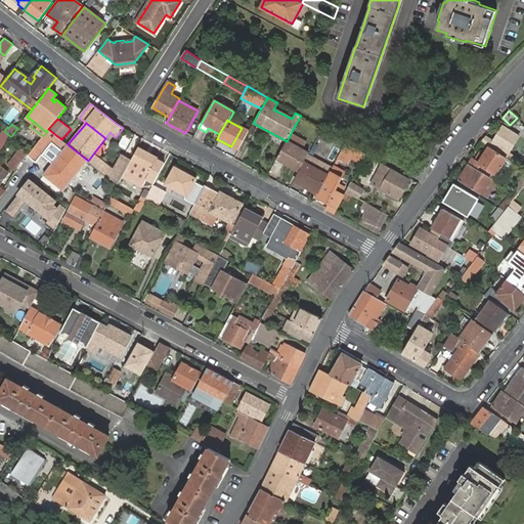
[(490,147),(507,158),(516,164),(519,159),(509,153),(519,136),(504,126),(494,140),(492,142),(490,147)]
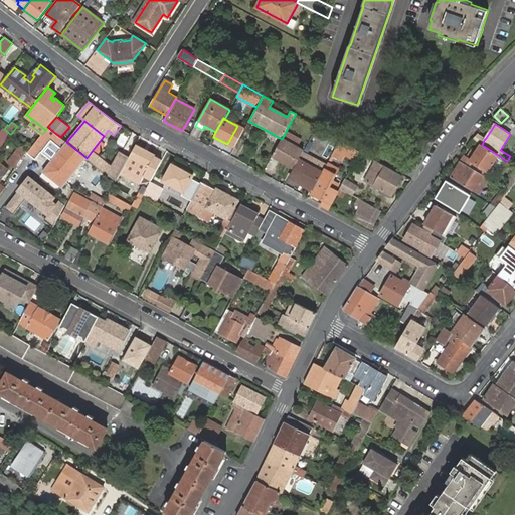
[(244,130),(237,126),(227,144),(234,148),(244,130)]
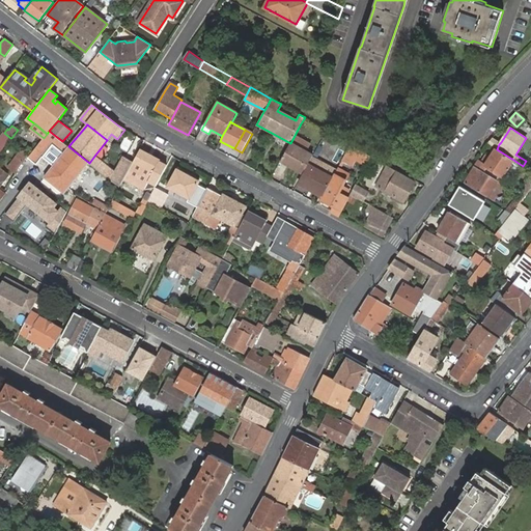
[(44,138),(30,156),(28,158),(36,164),(52,144),(63,154),(44,177),(63,194),(89,163),(68,146),(62,141),(49,131),(47,134),(44,138)]
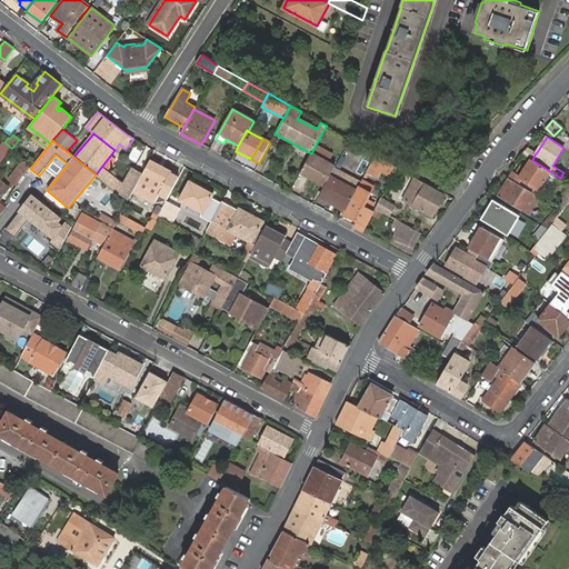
[(526,149),(522,153),(532,160),(535,155),(537,152),(528,147),(526,149)]
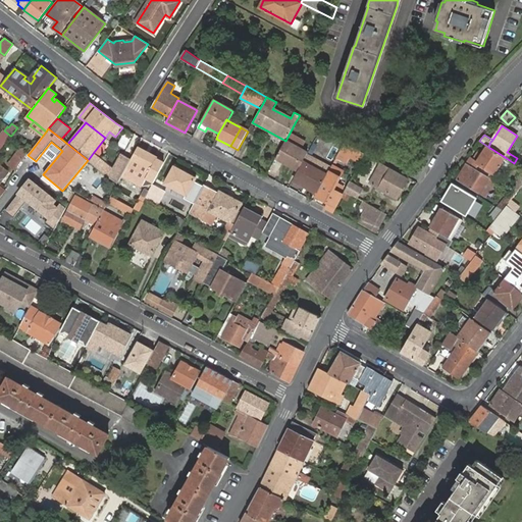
[(307,155),(308,153),(285,141),(275,158),(298,170),(303,162),(307,155)]
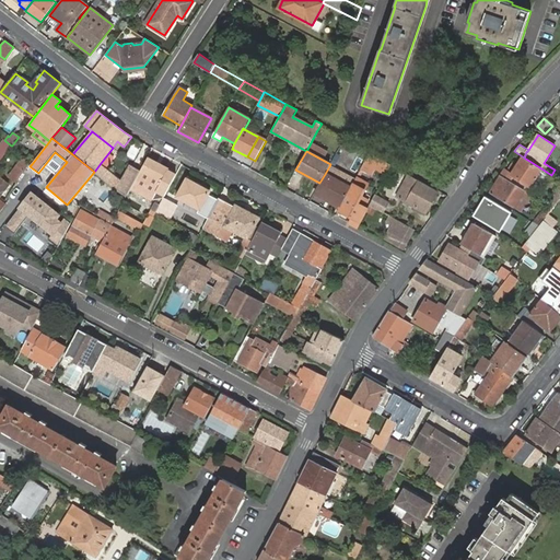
[(386,174),(391,165),(370,152),(364,162),(360,172),(371,177),(376,168),(386,174)]
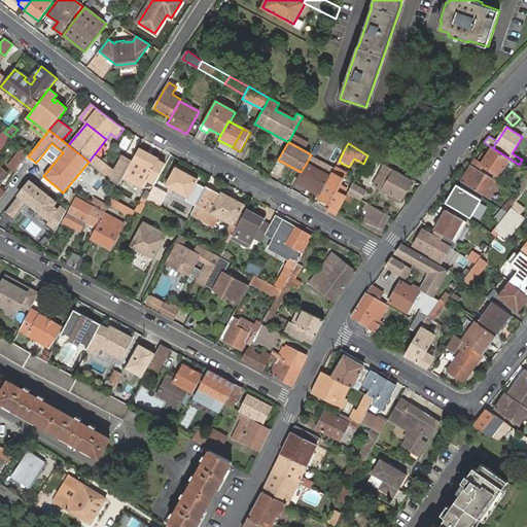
[(14,171),(28,152),(20,147),(6,166),(14,171)]
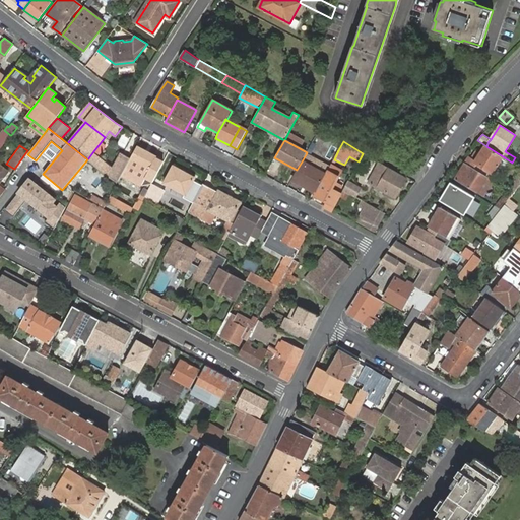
[(156,157),(137,146),(130,158),(128,163),(126,167),(124,171),(131,175),(136,173),(136,178),(144,182),(142,185),(150,186),(151,184),(153,181),(163,163),(156,158),(156,157)]
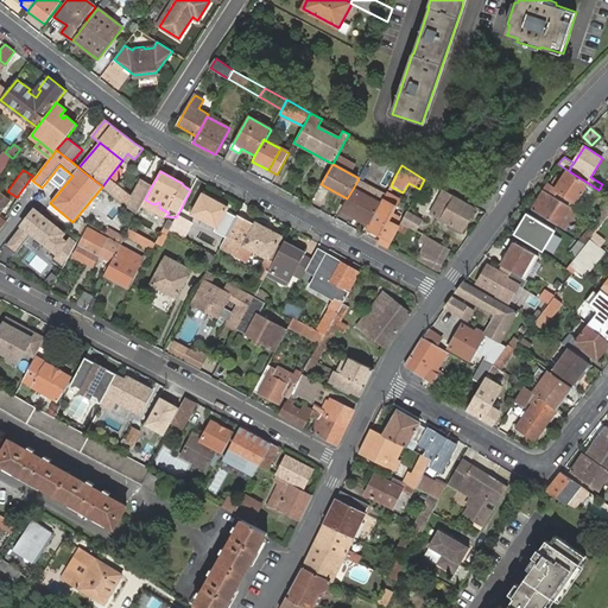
[(549,184),(545,190),(568,206),(572,207),(588,183),(569,171),(556,189),(549,184)]
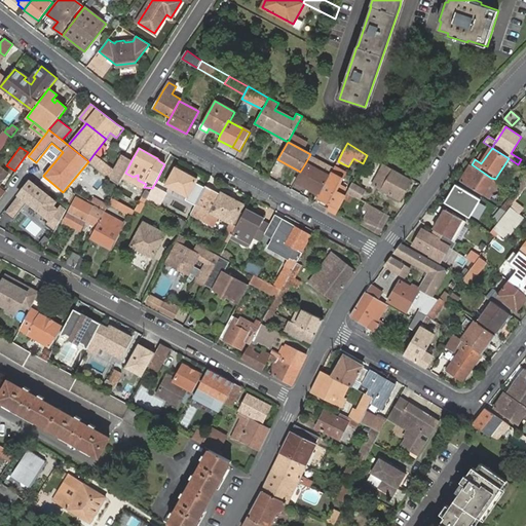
[(129,164),(132,160),(122,155),(114,170),(95,153),(88,161),(119,185),(125,173),(127,168),(129,164)]
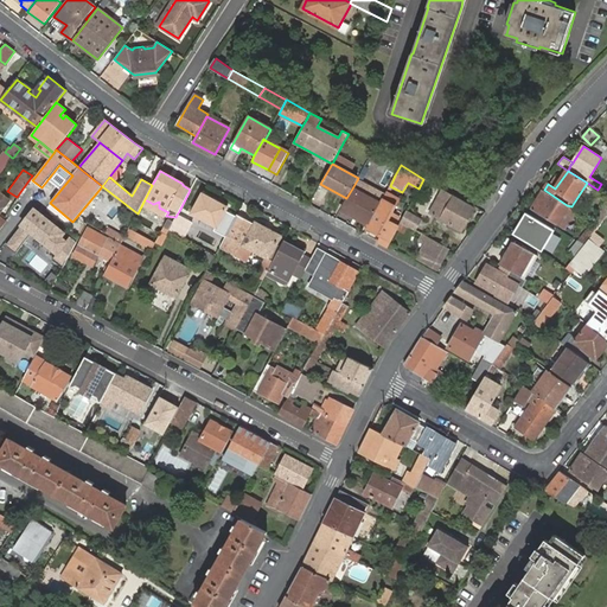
[(384,196),(357,180),(352,189),(379,203),(382,199),(384,196)]
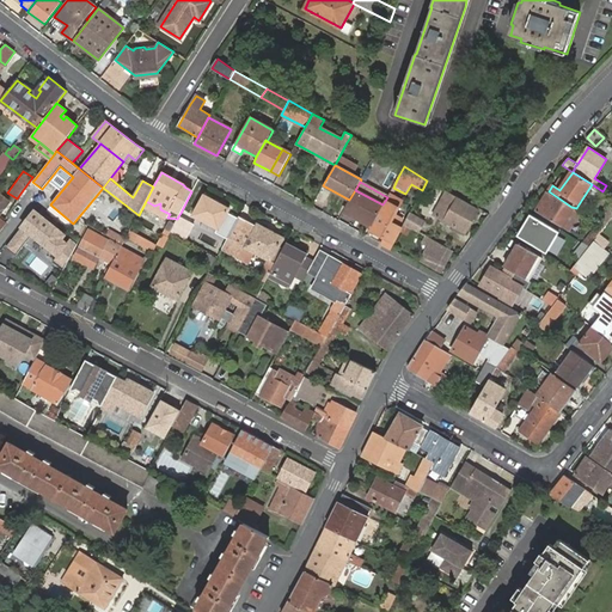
[(355,190),(349,200),(344,209),(373,225),(383,204),(355,190)]
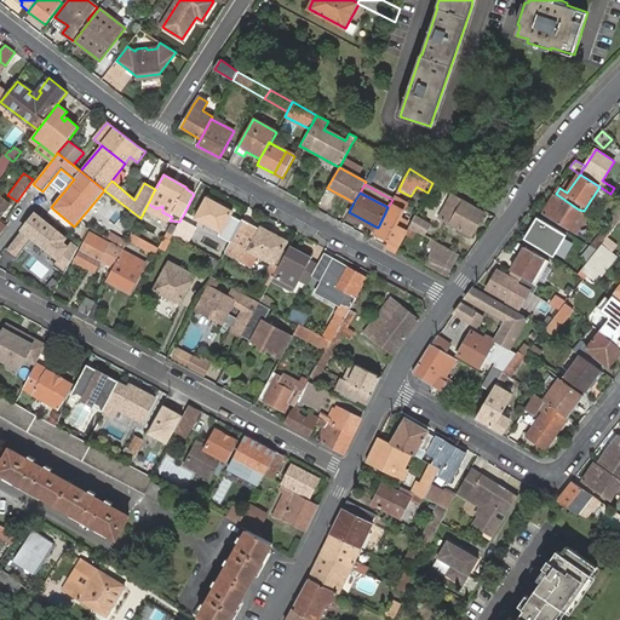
[(579,210),(556,194),(544,214),(567,229),(573,231),(585,212),(584,211),(579,210)]
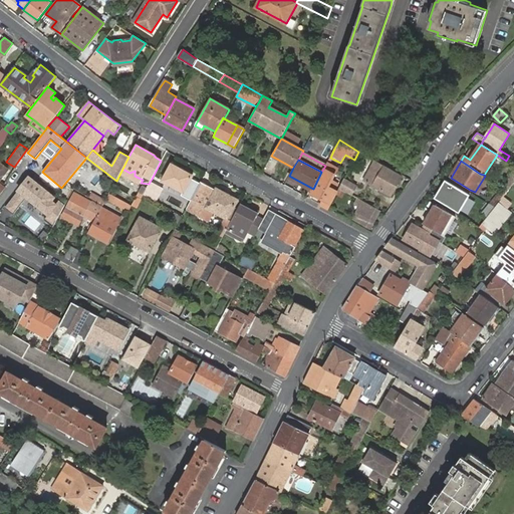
[(377,167),(369,182),(392,196),(402,176),(375,162),(373,165),(377,167)]
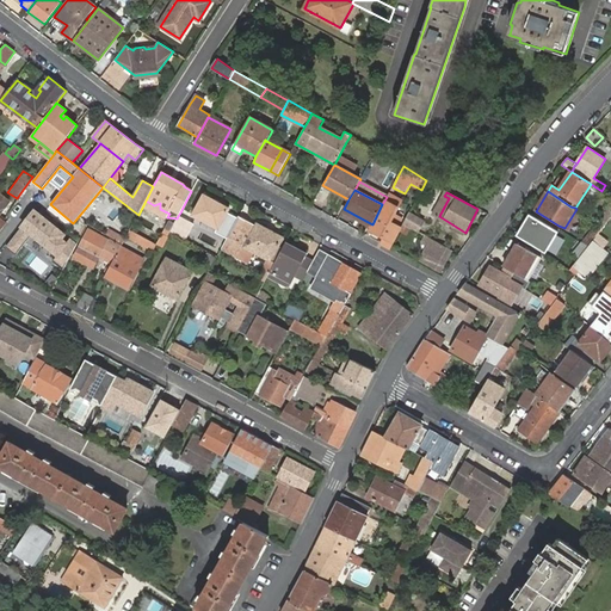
[(0,230),(7,222),(5,221),(0,216),(0,214),(10,201),(0,193),(0,230)]
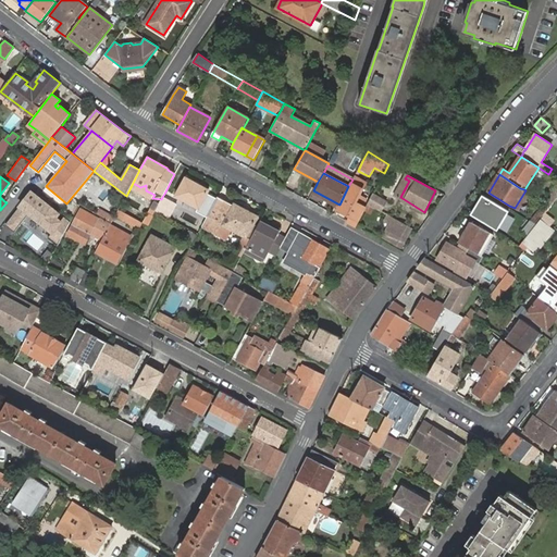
[(366,183),(355,176),(353,180),(350,183),(351,183),(336,210),(347,215),(345,221),(355,226),(364,208),(362,207),(367,199),(359,195),(362,189),(366,183)]
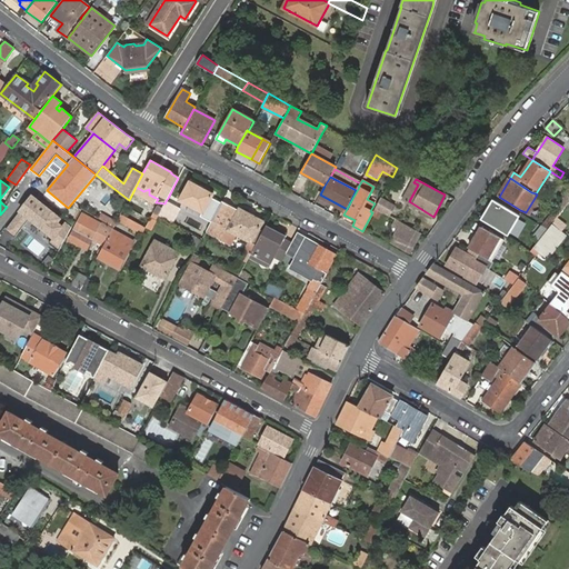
[(190,181),(180,200),(203,212),(213,193),(190,181)]
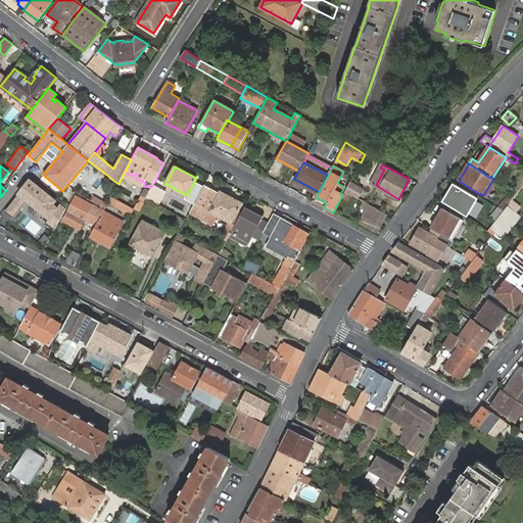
[(522,176),(512,189),(518,193),(522,186),(522,176)]
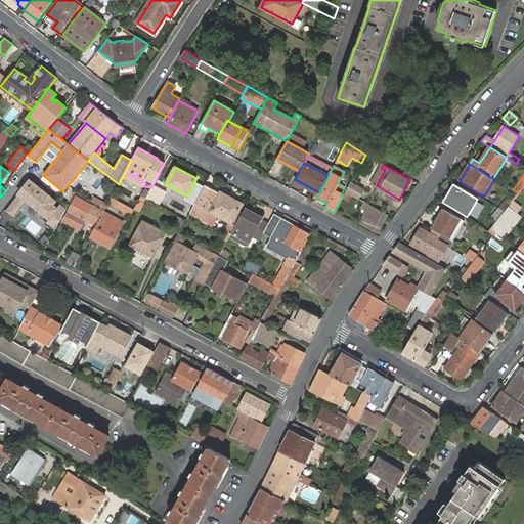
[(57,201),(29,179),(17,194),(18,194),(6,211),(13,217),(25,202),(48,219),(45,224),(52,229),(68,210),(60,204),(57,207),(54,204),(57,201)]
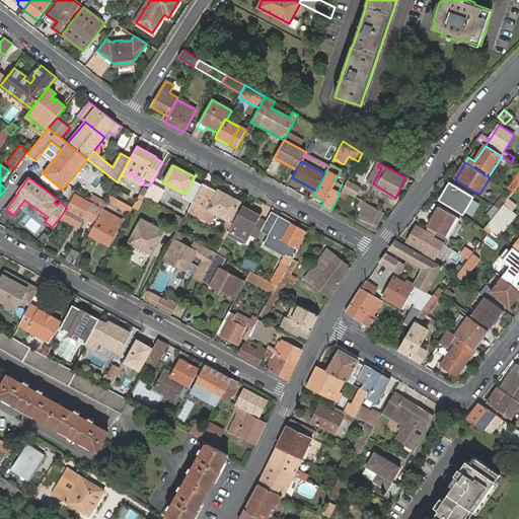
[(360,188),(347,181),(342,191),(355,198),(360,188)]
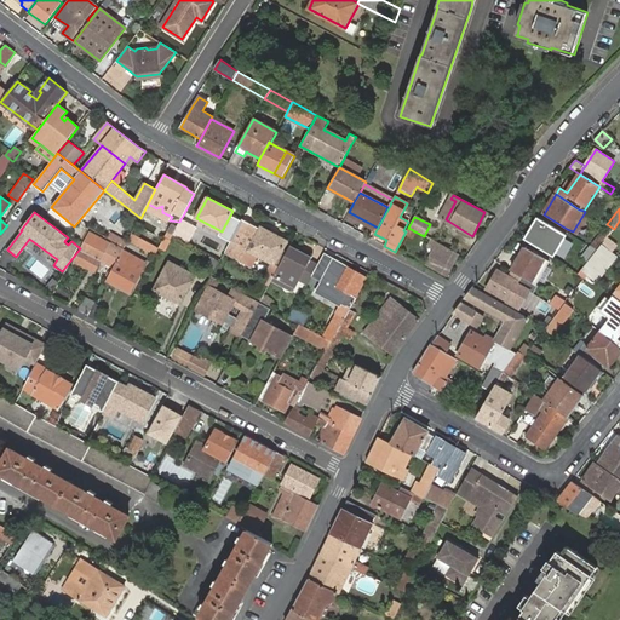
[(538,218),(524,239),(545,251),(550,242),(556,247),(560,240),(554,236),(557,230),(538,218)]
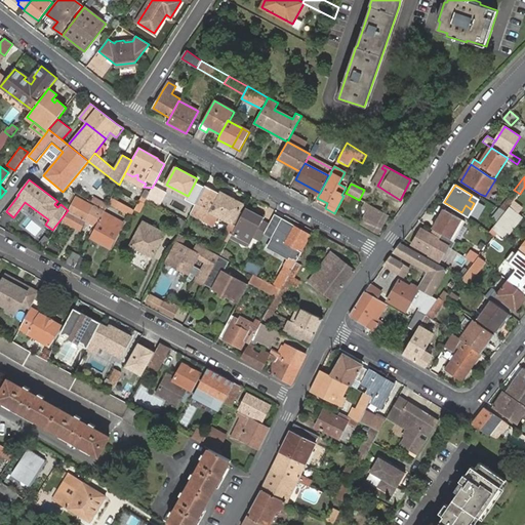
[(166,193),(153,186),(152,188),(147,199),(160,206),(166,193)]
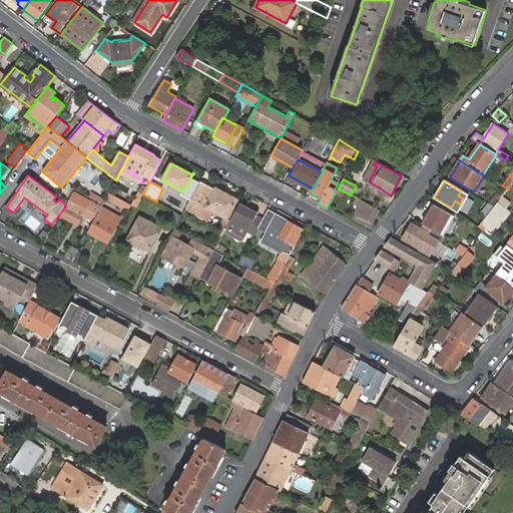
[(215,189),(200,181),(186,208),(208,219),(213,210),(224,217),(230,220),(231,219),(240,201),(227,194),(224,192),(216,188),(215,189)]
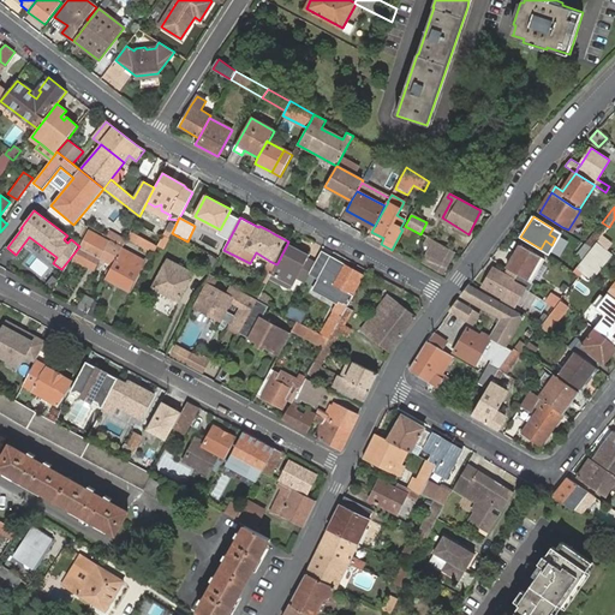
[(614,220),(609,228),(597,243),(603,248),(614,233),(614,232),(614,220)]
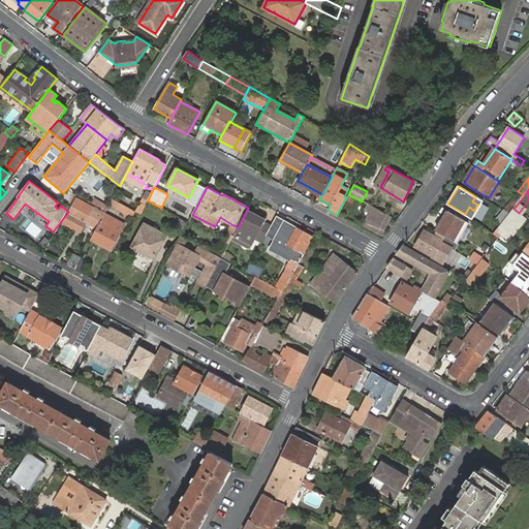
[(518,191),(503,210),(504,210),(509,213),(514,209),(524,195),(518,191)]
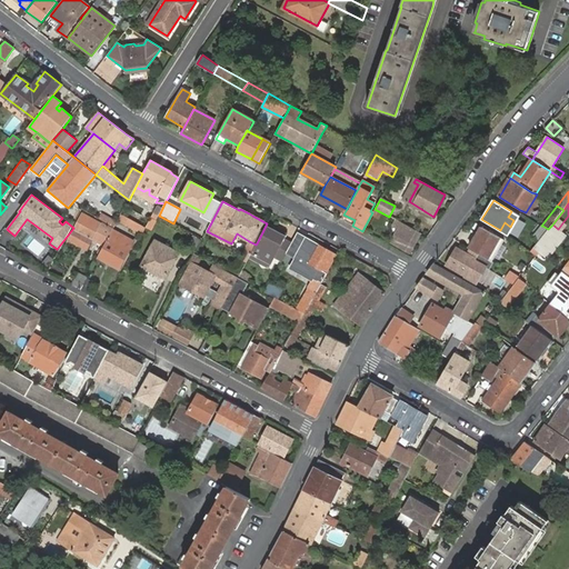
[(113,229),(113,228),(102,222),(101,223),(82,213),(69,239),(87,249),(92,239),(105,246),(111,232),(113,230),(113,229)]
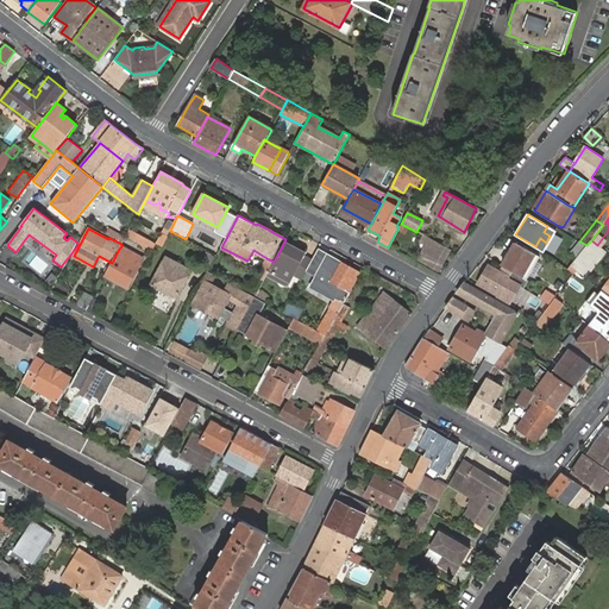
[(108,228),(106,233),(123,243),(124,242),(125,238),(108,228)]
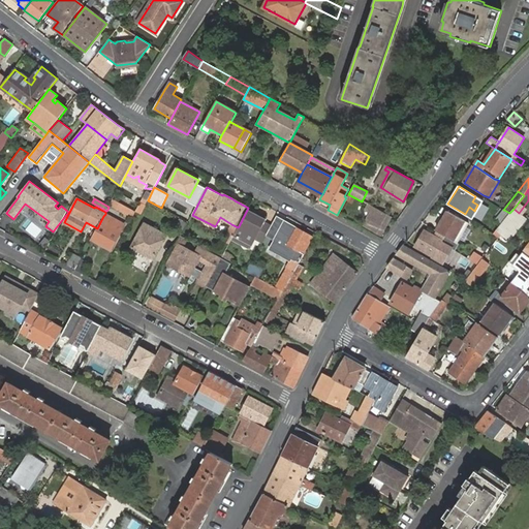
[(130,209),(113,198),(110,205),(127,214),(128,213),(130,209)]
